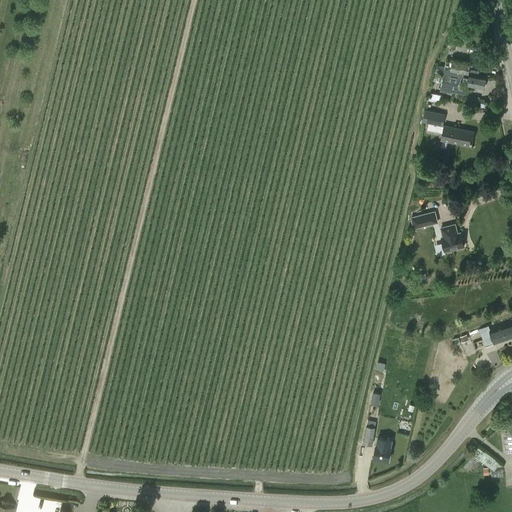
[(444,70),(440,91),(466,96),(467,89),(479,91),(479,87),(484,88),(486,77),(478,75),(478,71),(471,70),(470,74),(468,74),(471,63),(452,60),(450,71),(444,70)]
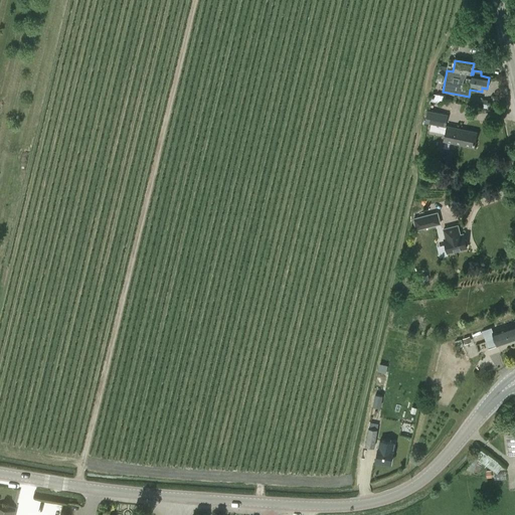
[(448,115),(427,110),(424,123),(445,127),(448,115)]
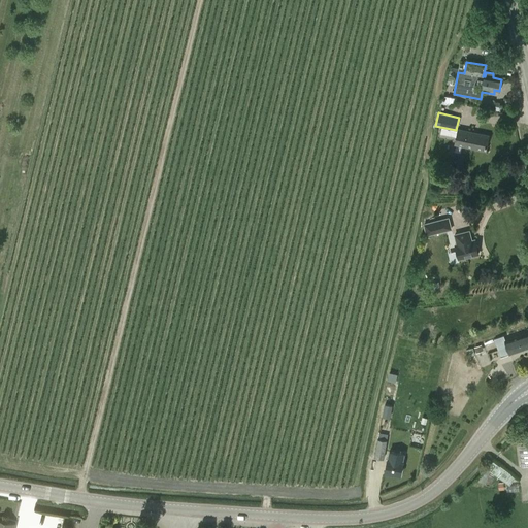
[(458,129),(455,143),(486,151),(489,135),(458,129)]
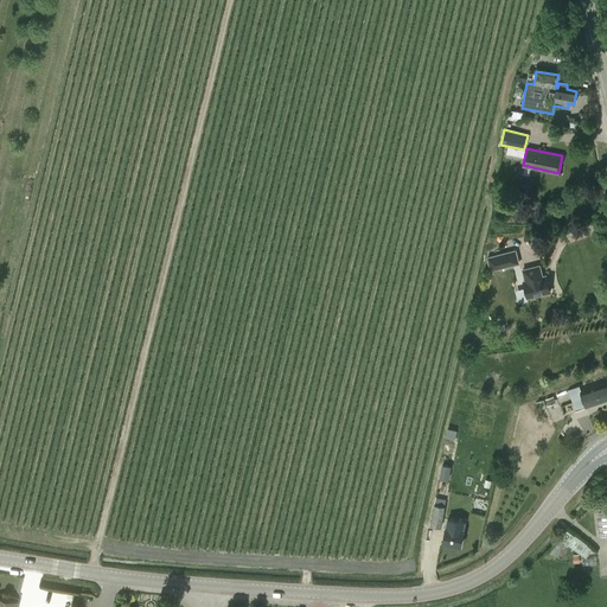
[(516,251),(489,257),(491,270),(519,263),(516,251)]
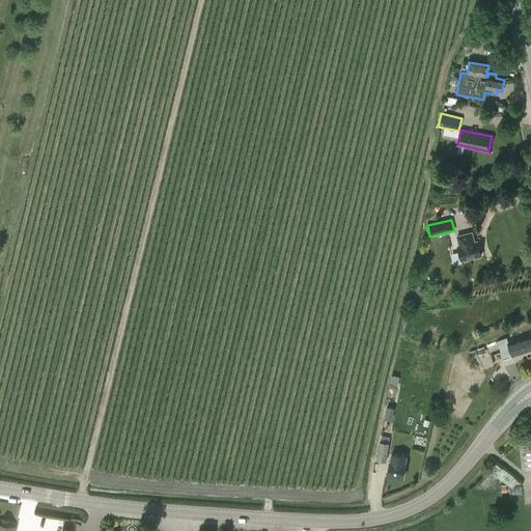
[(462,260),(481,256),(481,254),(482,252),(481,248),(479,247),(478,242),(475,242),(472,232),(457,236),(459,246),(457,246),(462,260)]
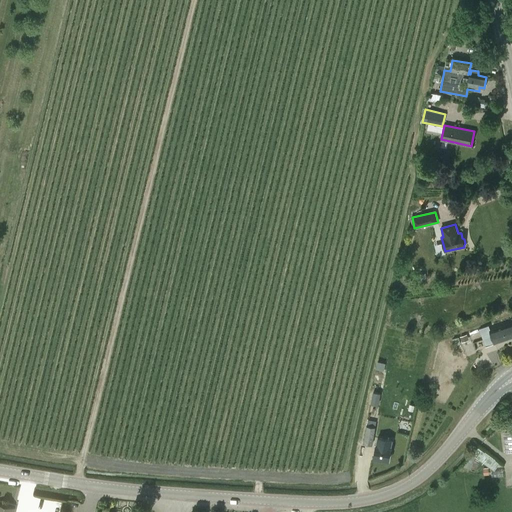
[(486,346),(494,344),(494,343),(511,336),(511,322),(490,330),(489,325),(481,327),(484,337),(483,337),(486,346)]
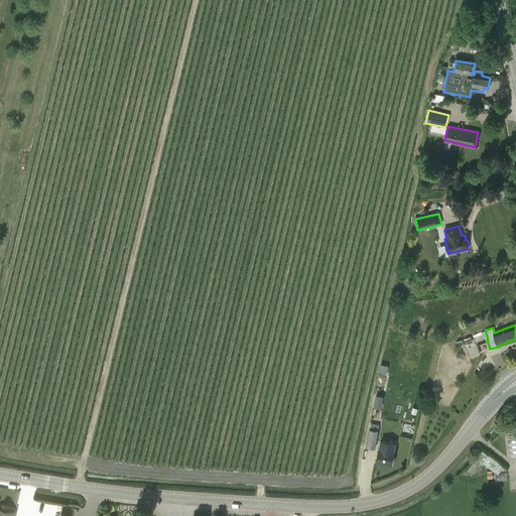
[(381,408),(384,397),(376,395),(373,407),(381,408)]
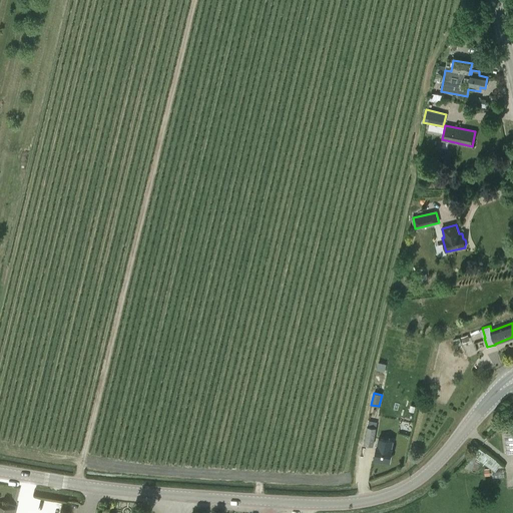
[(409,433),(412,424),(401,421),(399,431),(409,433)]
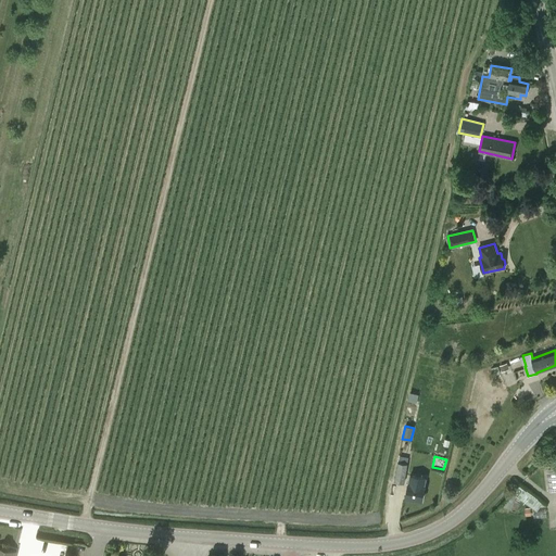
[(399,463),(397,463),(394,482),(404,484),(408,458),(400,457),(399,463)]
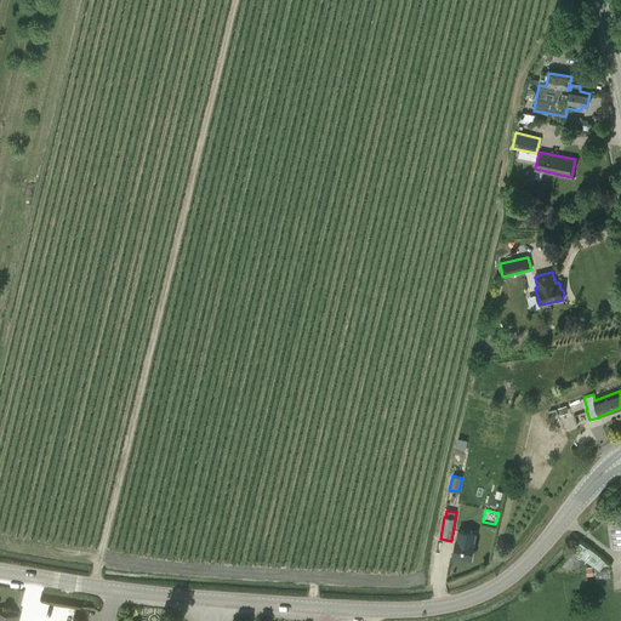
[(620,527),(610,528),(614,550),(620,548),(620,527)]
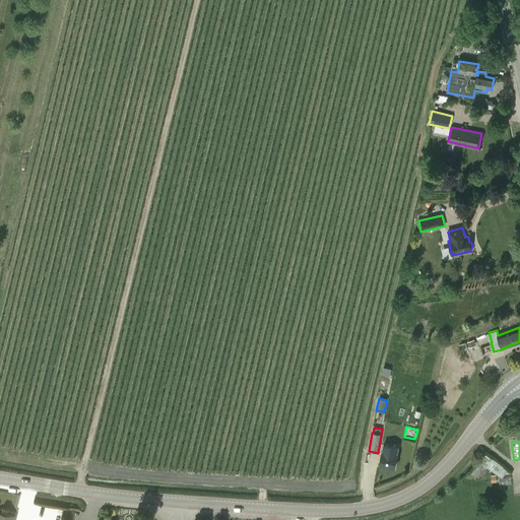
[(381,451),(379,465),(395,468),(397,454),(398,445),(384,442),(382,451),(381,451)]
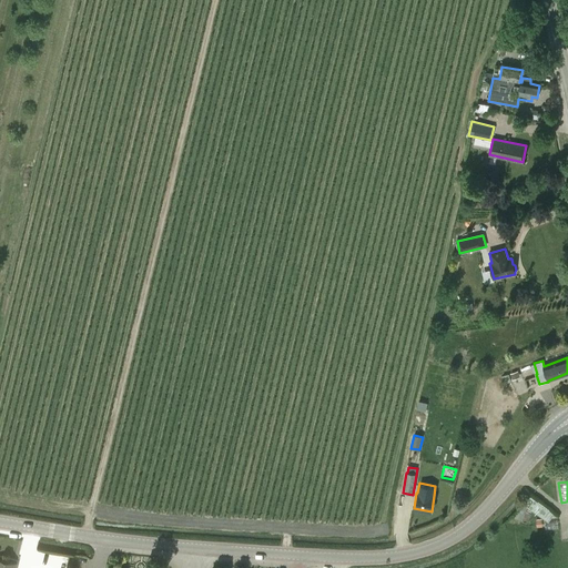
[(527,517),(535,503),(526,499),(519,514),(527,517)]
